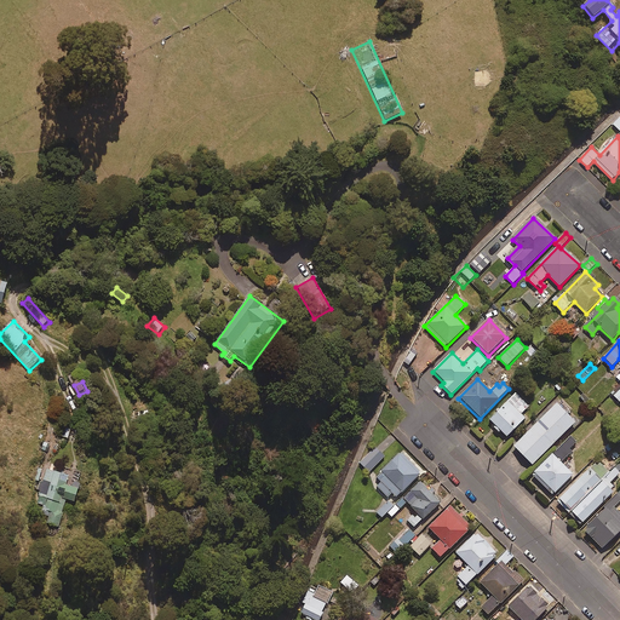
[(530,405),(517,391),(488,420),(507,438),(526,419),(521,414),(530,405)]
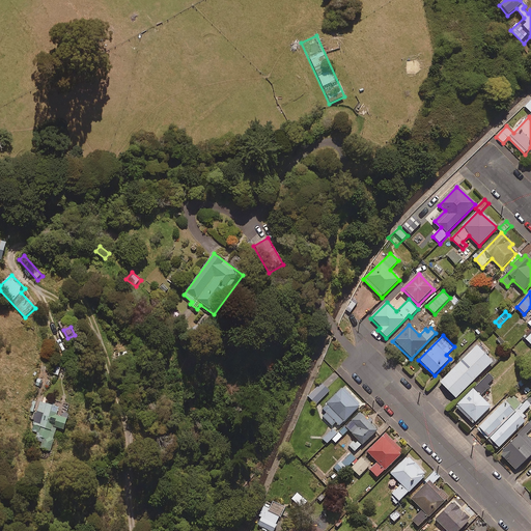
[(493,363),(477,347),(440,383),(455,399),(493,363)]
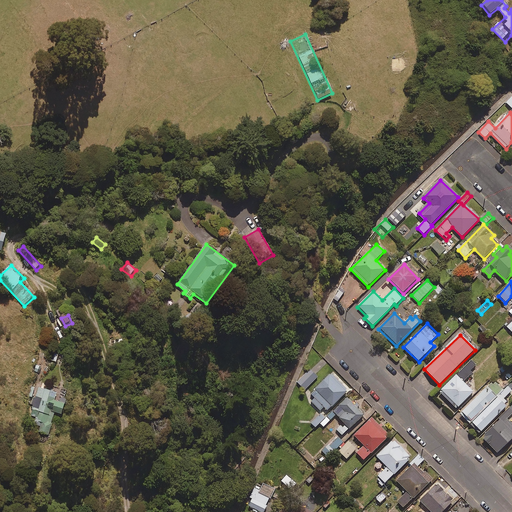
[(125,338),(112,340),(113,348),(126,347),(125,338)]
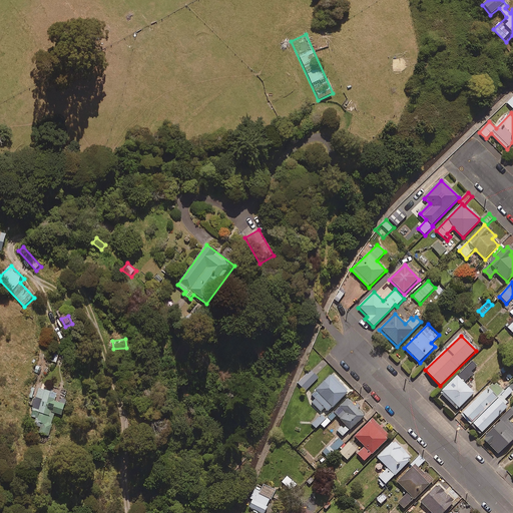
[(478,370),(471,363),(442,392),(459,409),(474,394),(464,384),(478,370)]
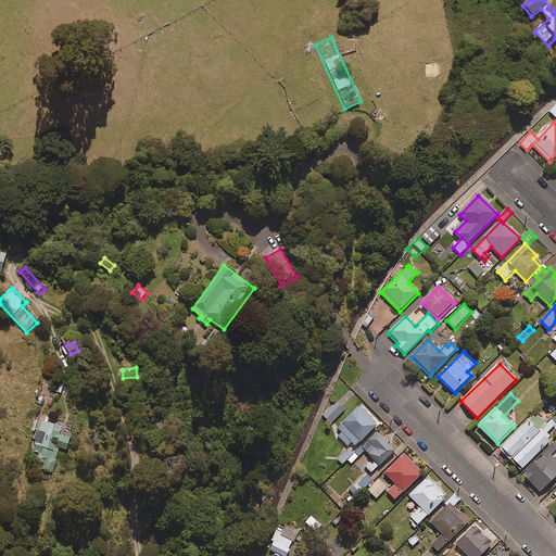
[(377,425),(358,406),(333,432),(351,449),(355,444),(357,445),(377,425)]
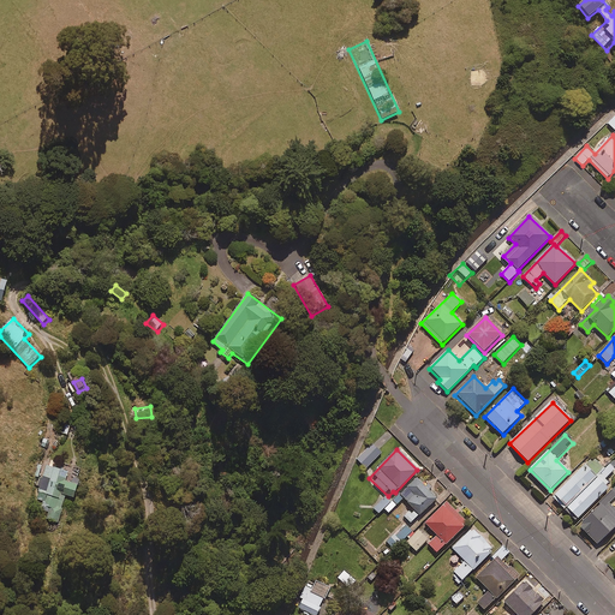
[(596,478),(565,509),(575,520),(609,489),(603,482),(614,470),(610,465),(604,471),(596,478)]
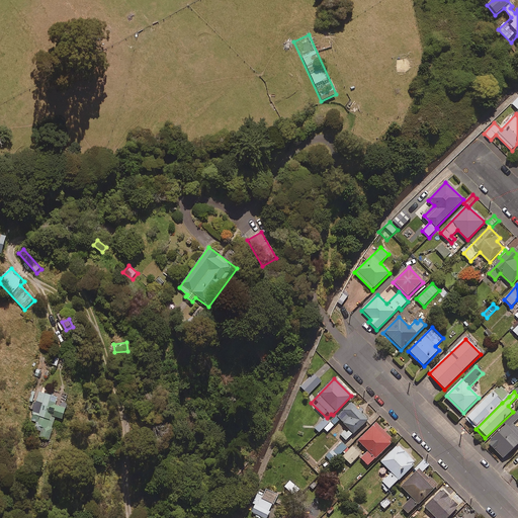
[(59,398),(36,393),(30,420),(37,422),(35,429),(41,431),(39,437),(51,440),(56,418),(65,420),(68,409),(57,406),(59,398)]
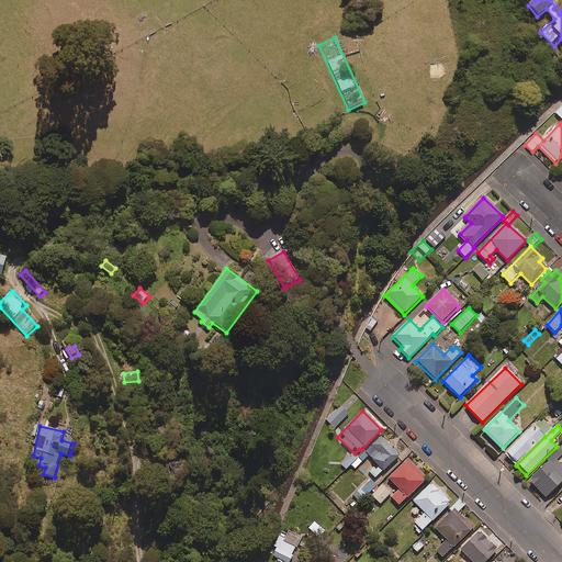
[(516,465),(544,437),(534,426),(505,453),(516,465)]
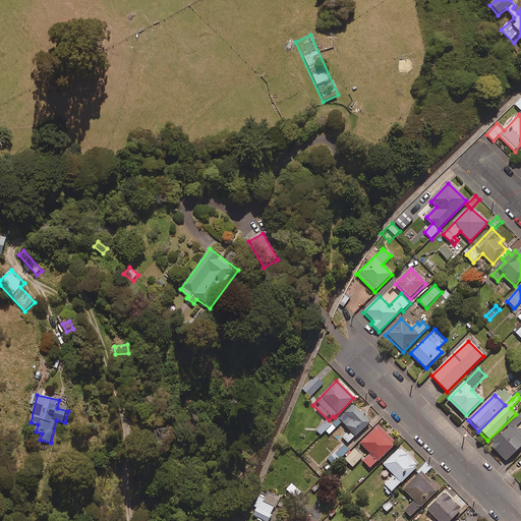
[(363,415),(365,414),(361,410),(359,411),(354,405),(327,430),(331,435),(344,422),(351,429),(343,437),(349,444),(370,423),(363,415)]
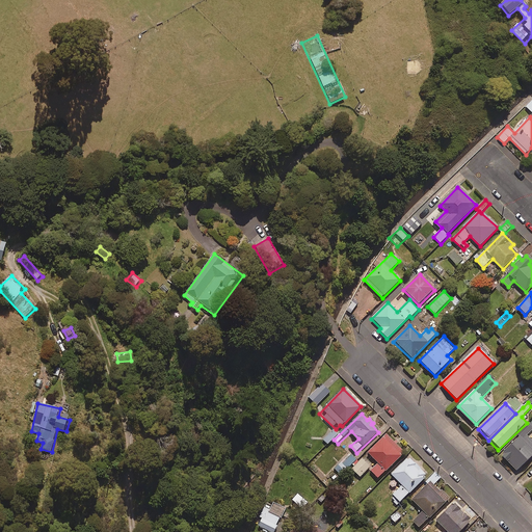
[(531,430),(531,421),(502,456),(519,472),(531,456),(531,437),(529,434),(531,430)]
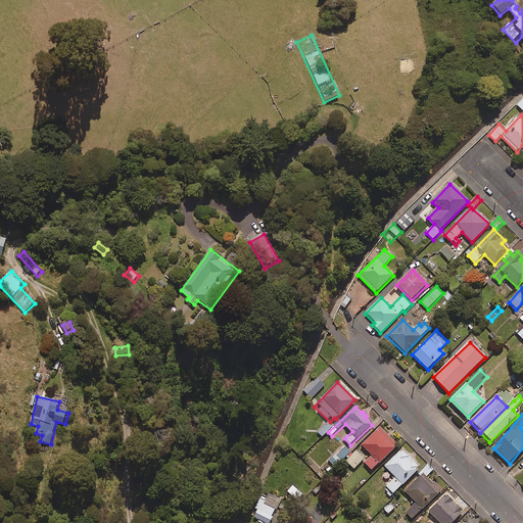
[(333,427),(326,421),(316,432),(323,438),(333,427)]
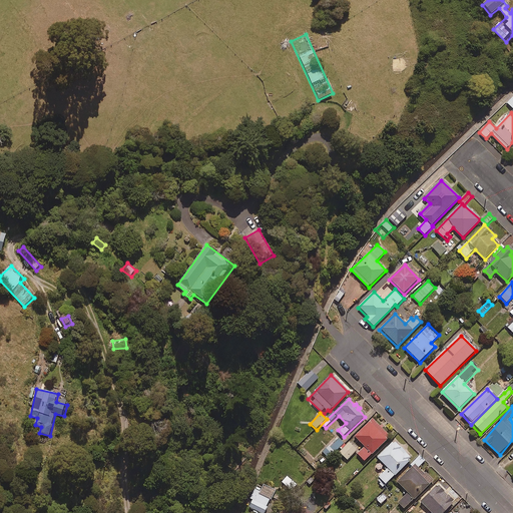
[(390,438),(373,420),(355,437),(365,447),(358,455),(365,462),(390,438)]
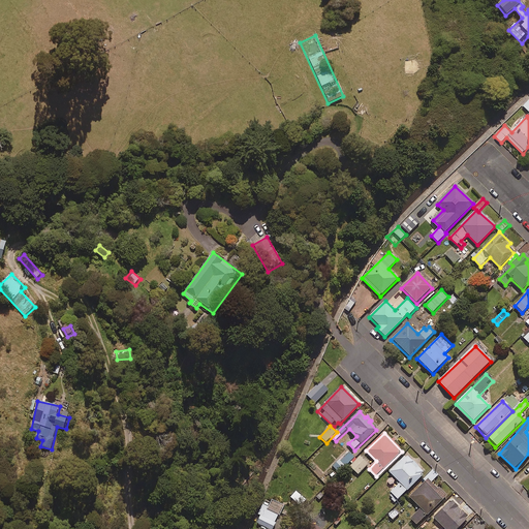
[(339,461),(345,467),(354,458),(349,452),(339,461)]
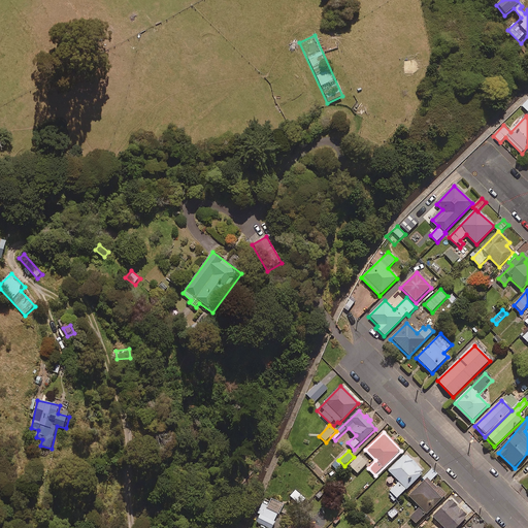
[(424,473),(405,455),(388,471),(399,483),(387,493),(395,501),(424,473)]
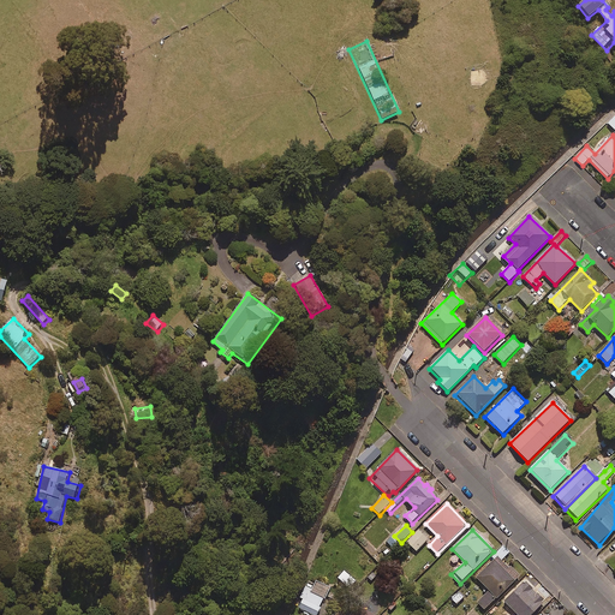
[(428,539),(419,531),(407,543),(417,551),(428,539)]
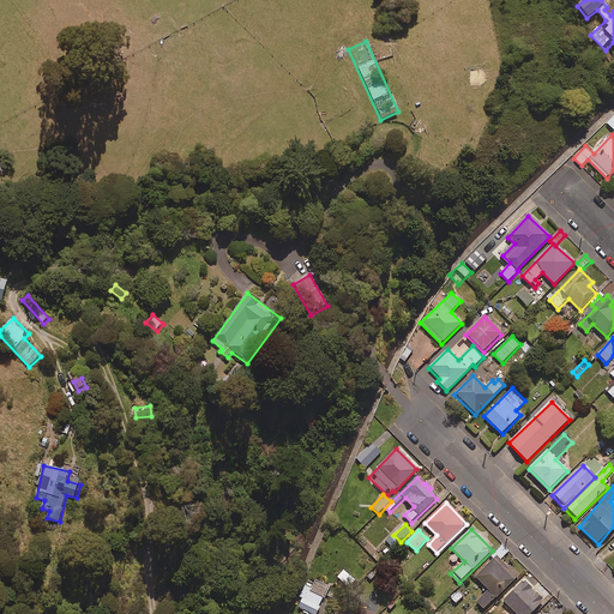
[(401,542),(393,535),(386,542),(393,548),(401,542)]
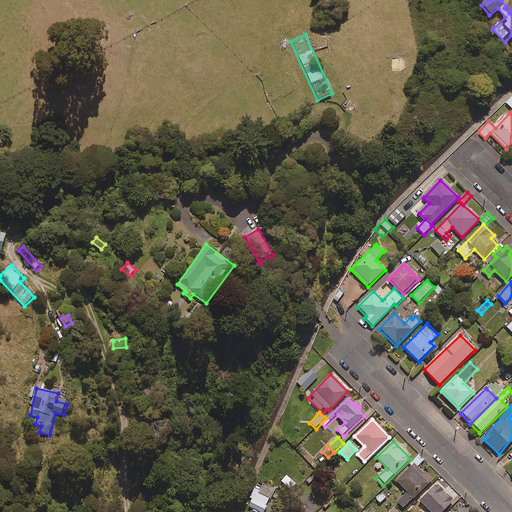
[(424,460),(418,455),(412,461),(418,466),(424,460)]
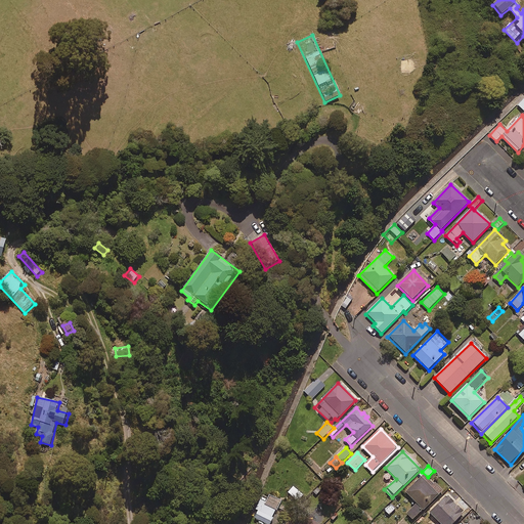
[(424,476),(406,492),(417,504),(406,514),(412,520),(440,493),(424,476)]
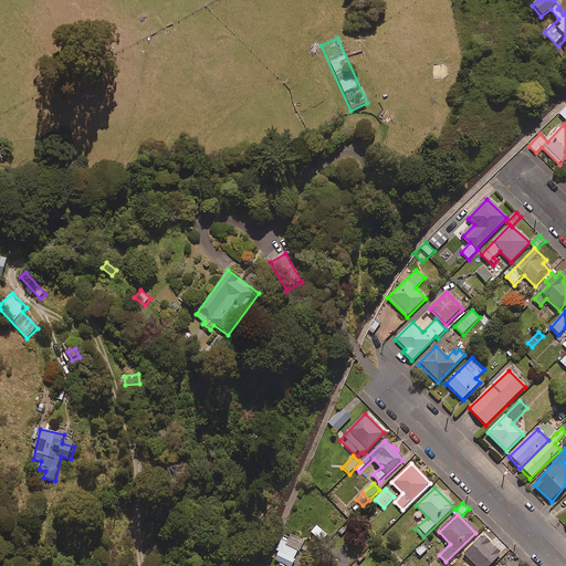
[(327,536),(317,526),(311,533),(321,543),(327,536)]
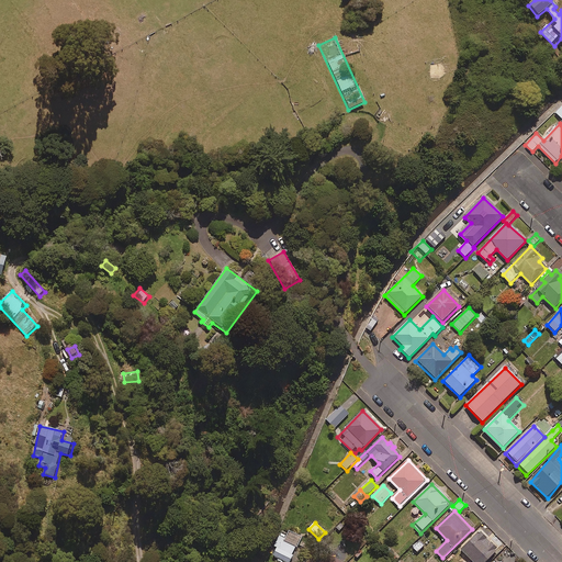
[(295,548),(296,548),(301,538),(282,530),(271,557),(283,561),(291,561),(293,555),(292,555),(295,548)]
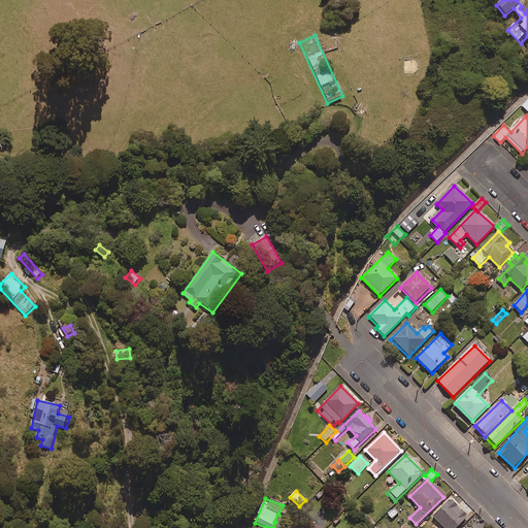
[(442,526),(440,527),(457,527),(467,518),(450,500),(433,518),(442,526)]
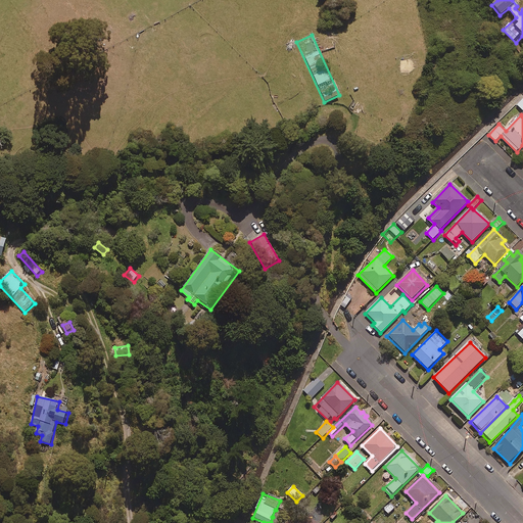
[(395,507),(391,503),(383,511),(388,515),(395,507)]
